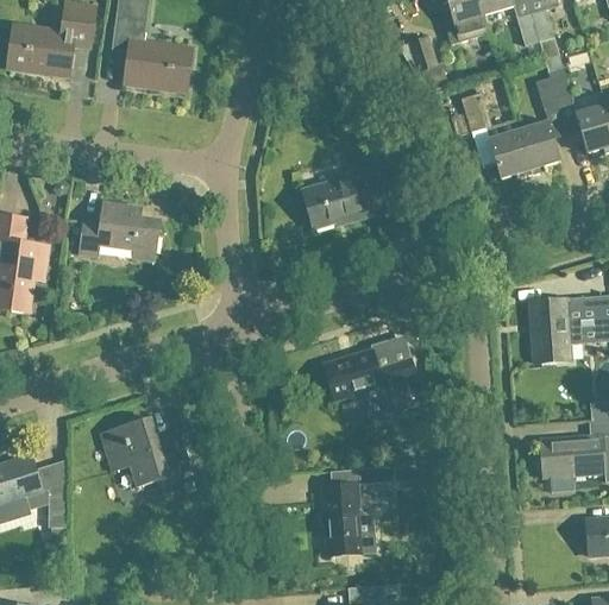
[(63,0),(62,10),(60,33),(13,26),(8,65),(67,74),(70,44),(89,46),(93,13),(94,4),(71,0),(63,0)]
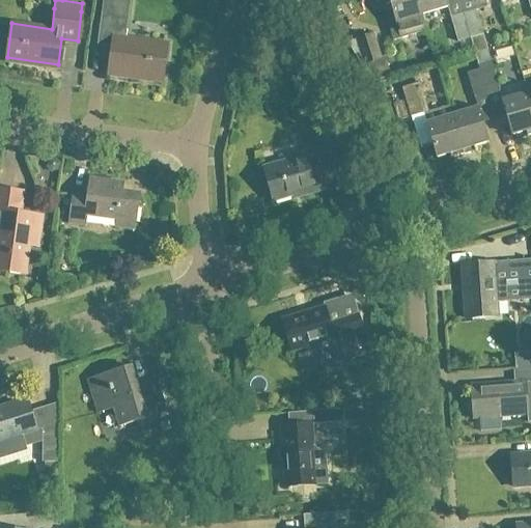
[(123,38),(129,0),(102,0),(95,43),(112,45),(109,71),(159,78),(163,44),(123,38)]
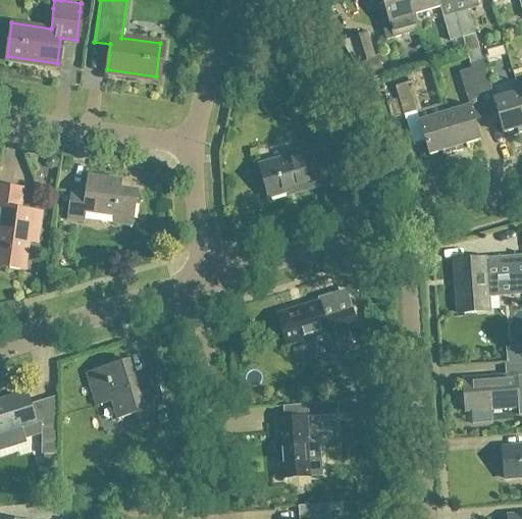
[(415,11),(411,0),(383,0),(387,11),(379,13),(383,28),(386,39),(420,29),(417,18),(415,11)]
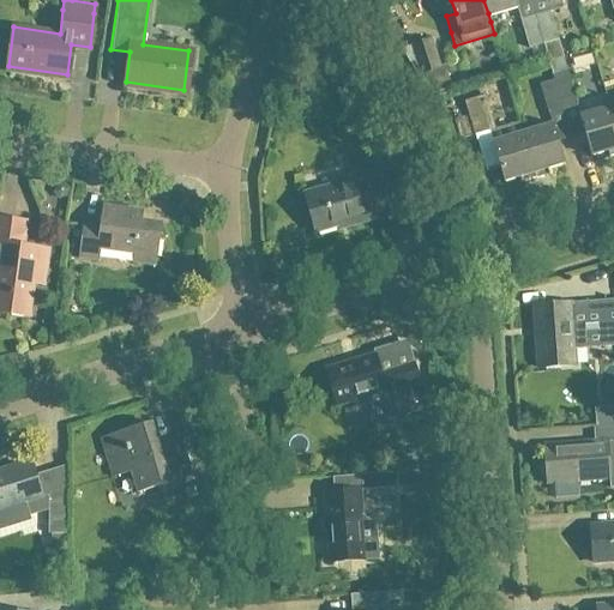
[(483,0),(488,13),(518,5),(517,0),(483,0)]
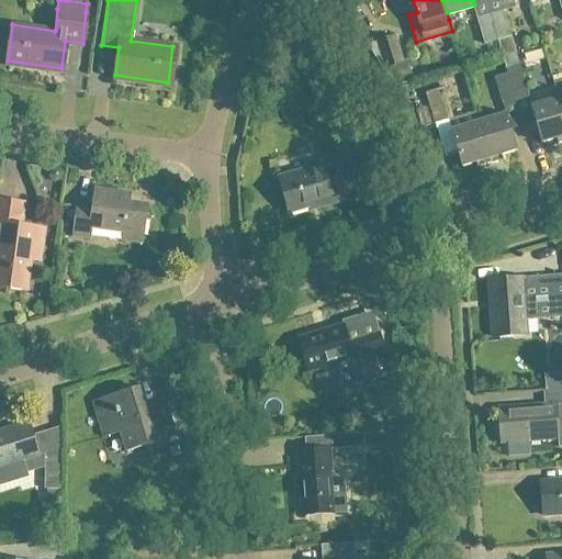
[(473,0),(474,4),(478,15),(476,15),(484,42),(497,37),(490,11),(486,0),(473,0)]
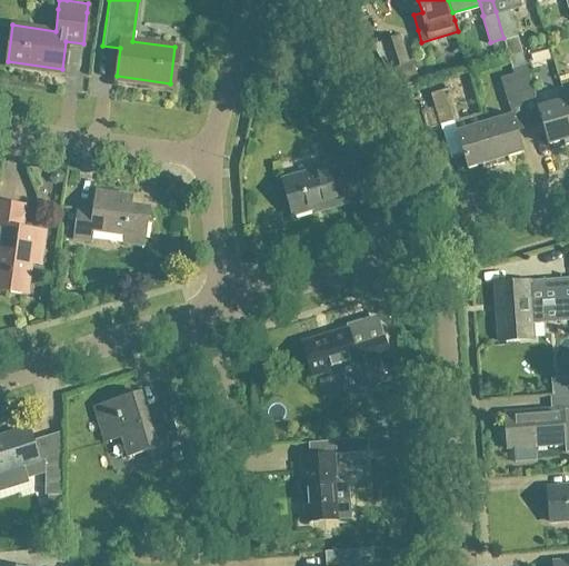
[(492,0),(496,11),(503,38),(508,55),(522,50),(510,8),(522,5),(521,0),(492,0)]
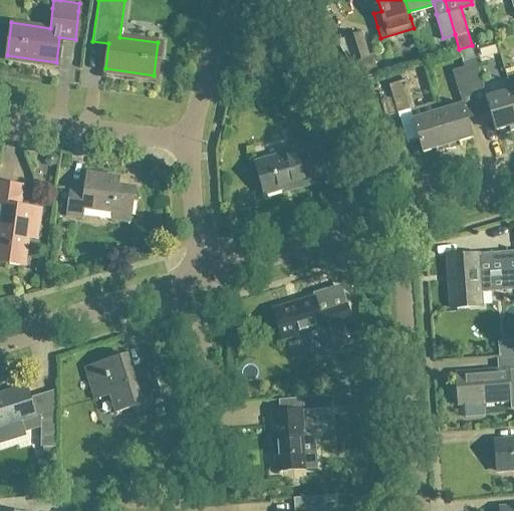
[(485,0),(511,0),(513,8),(513,0),(485,0)]
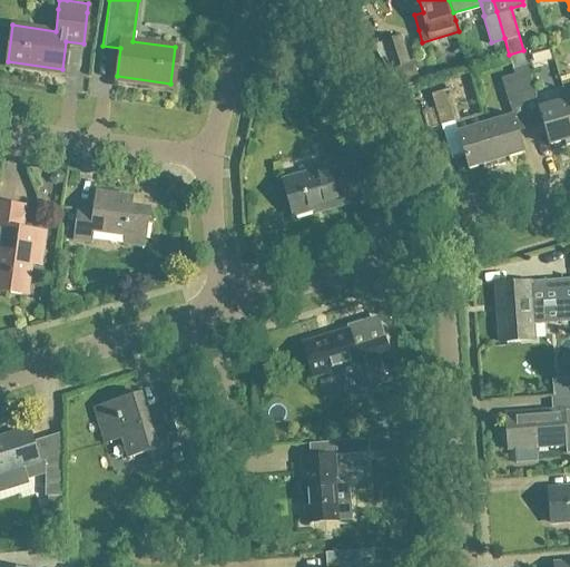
[(401,36),(383,40),(390,67),(401,85),(419,79),(414,67),(410,68),(401,36)]
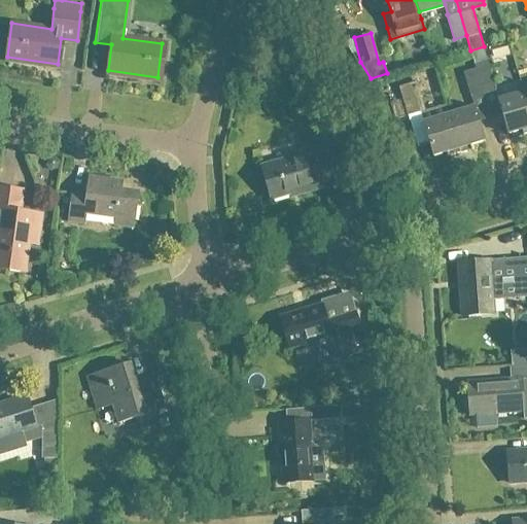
[(476,66),(483,91),(495,88),(487,59),(475,62),(476,66)]
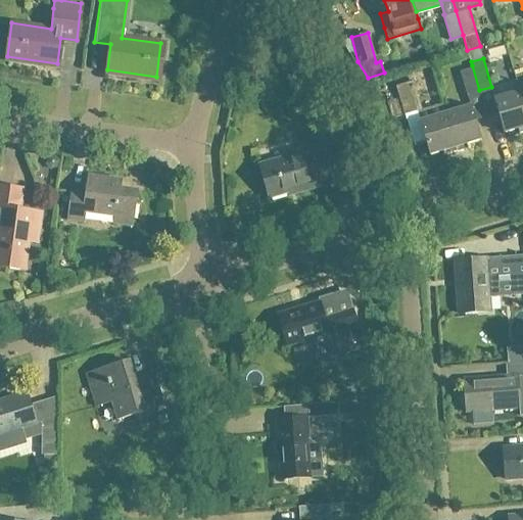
[(479,90),(472,65),(460,68),(467,94),(479,90)]
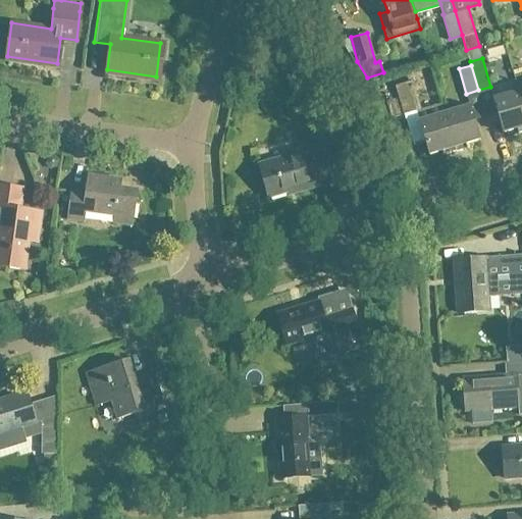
[(409,67),(392,72),(394,78),(411,71),(409,67)]
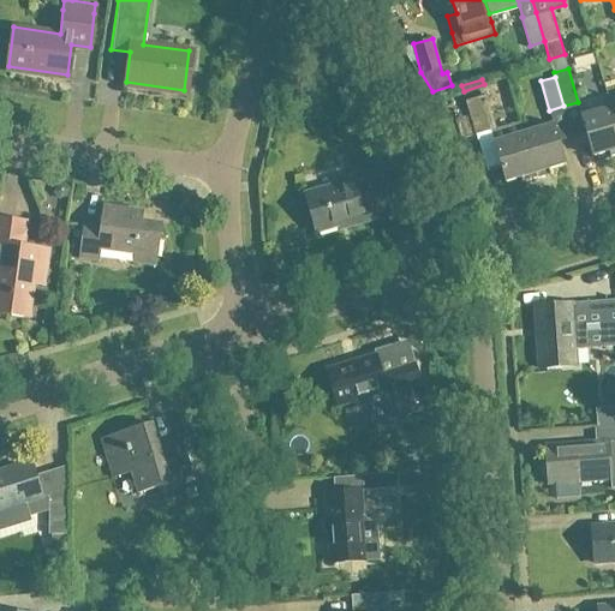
[(520,119),(496,126),(487,93),(465,99),(476,132),(490,129),(494,138),(524,130),(520,119)]
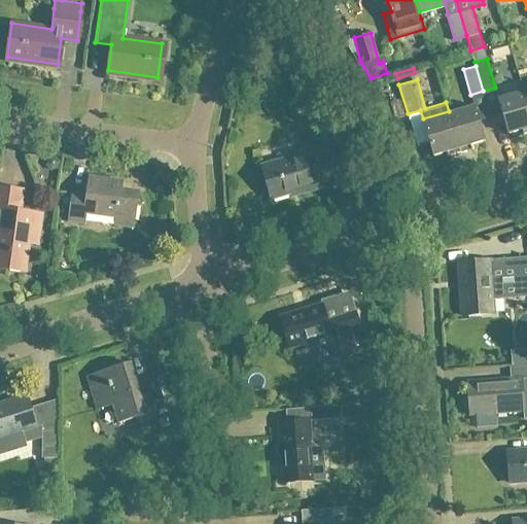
[(526,130),(526,100),(524,90),(498,97),(508,132),(522,128),(523,132),(526,130)]
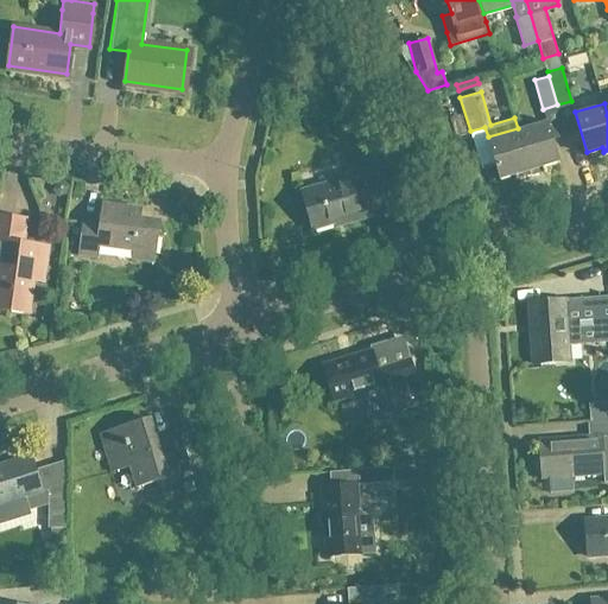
[(518,128),(531,173),(545,169),(544,165),(558,160),(546,120),(518,128)]
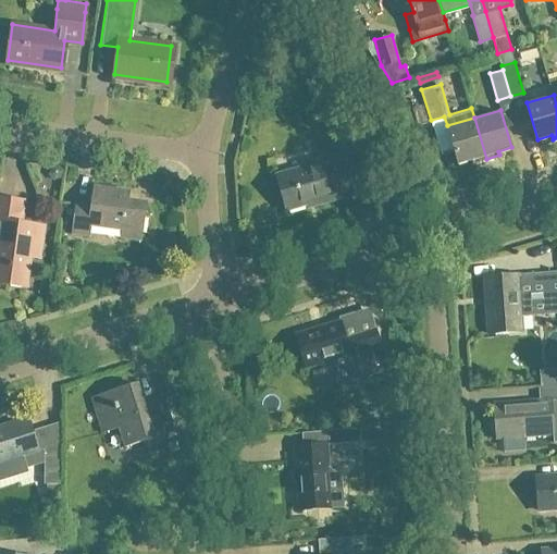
[(474,118),(447,125),(458,163),(472,159),(473,162),(486,159),(474,118)]
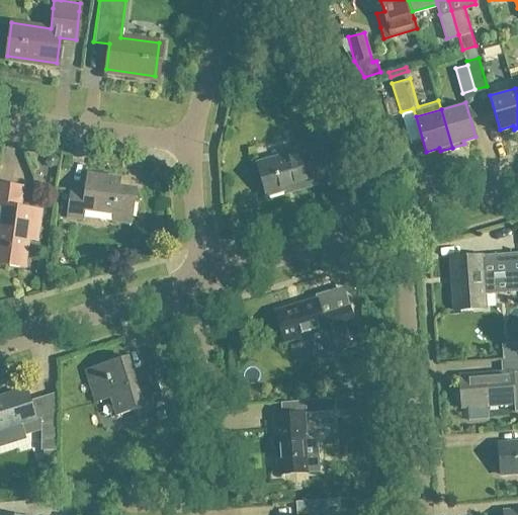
[(338,121),(327,131),(336,146),(337,150),(353,149),(353,139),(341,120),(338,121)]
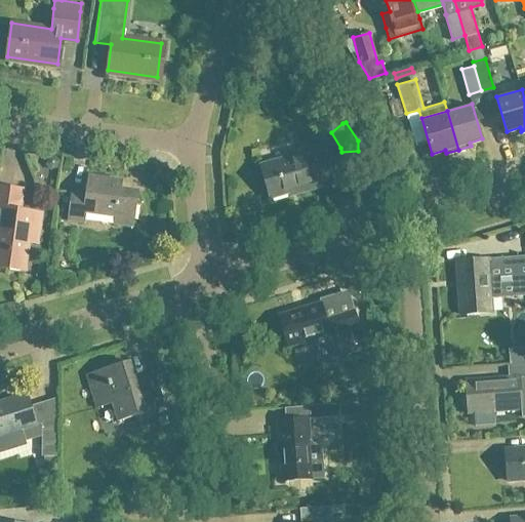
[(288,155),(259,163),(269,196),(288,191),(289,194),(321,185),(316,168),(332,164),(325,141),(287,151),(288,155)]
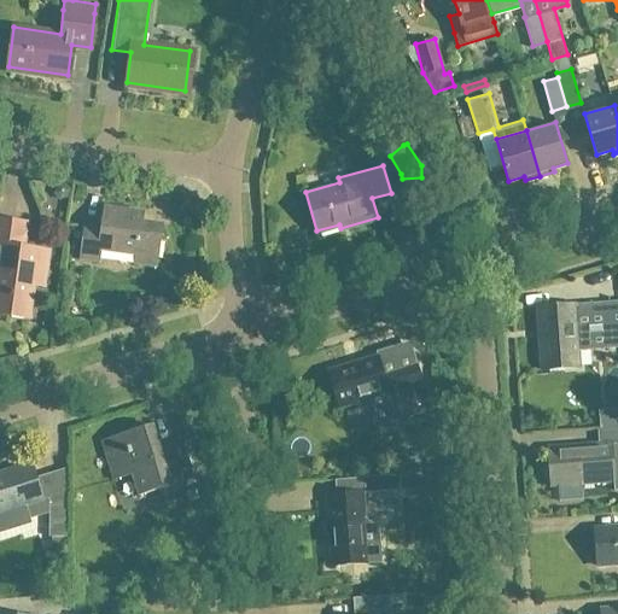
[(155,263),(161,223),(141,221),(143,211),(103,206),(100,224),(83,223),(79,256),(97,258),(98,247),(135,252),(134,259),(155,263)]
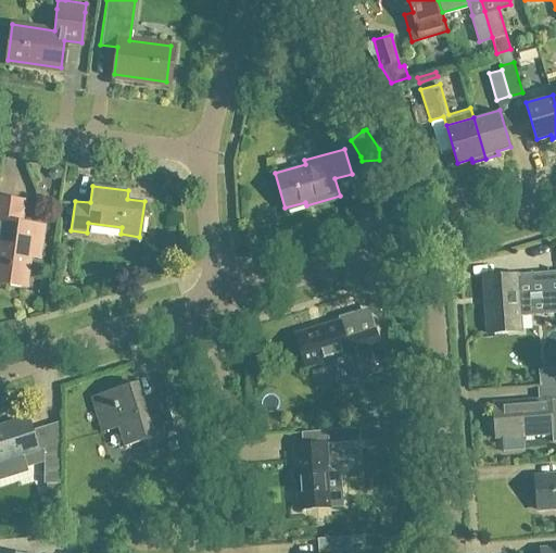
[(0,218),(1,218),(0,227),(0,280),(25,285),(30,244),(39,246),(42,222),(20,218),(22,197),(0,193),(0,218)]
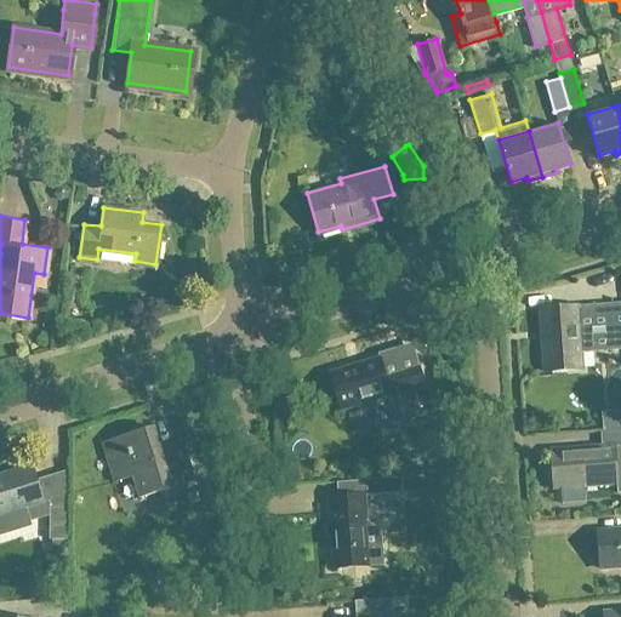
[(620,346),(620,300),(540,307),(546,370),(582,367),(581,349),(620,346)]
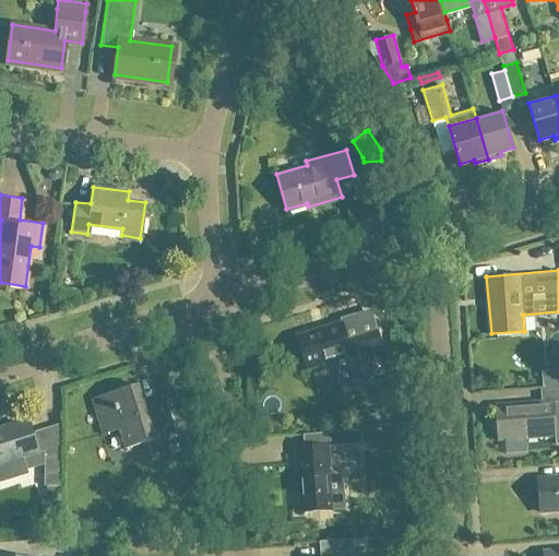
[(355,323),(342,328),(340,322),(295,335),(304,367),(343,356),(351,383),(378,375),(373,359),(383,356),(376,330),(375,330),(358,334),(358,333),(355,323)]
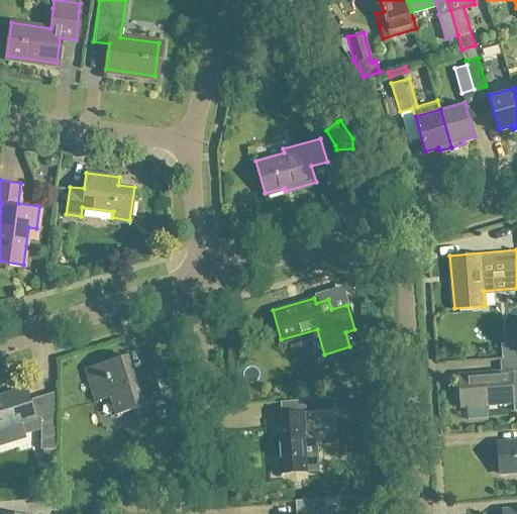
[(126,354),(84,368),(94,400),(112,395),(118,412),(162,399),(151,366),(131,372),(126,354)]
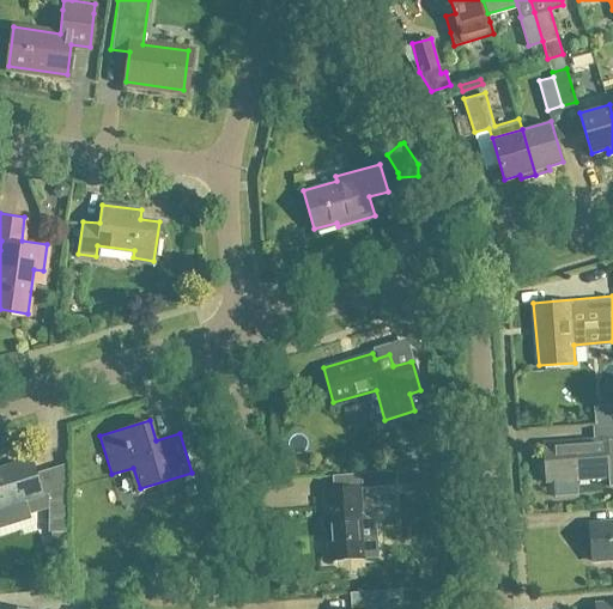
[(612,422),(593,425),(594,439),(612,437),(612,422)]
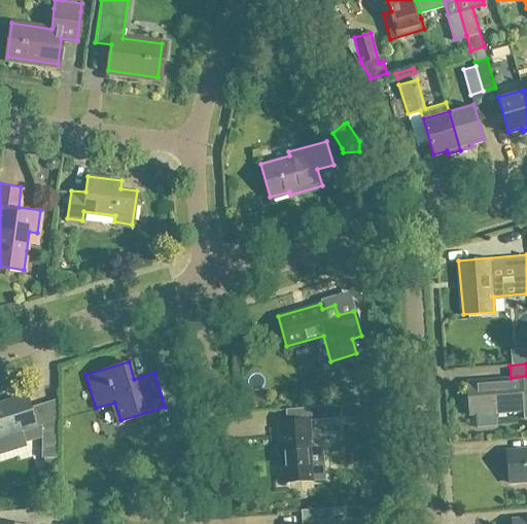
[(526,376),(511,378),(468,381),(470,412),(524,409),(524,415),(526,415),(526,376)]
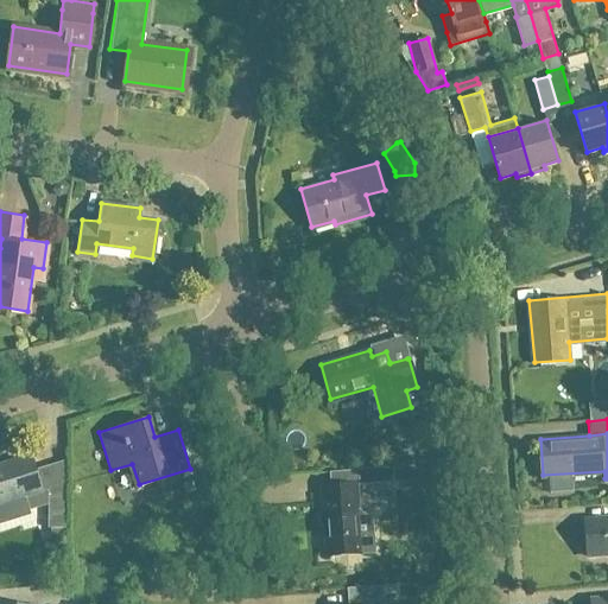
[(429,458),(428,442),(416,442),(417,458),(429,458)]
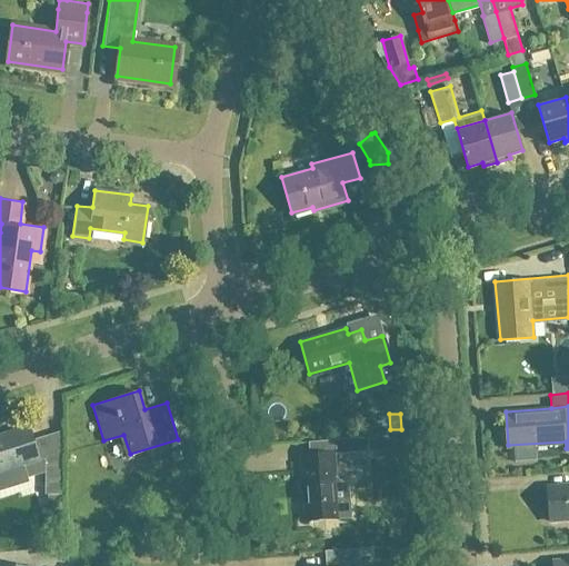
[(0,484),(15,479),(11,467),(38,458),(28,425),(0,433),(0,484)]
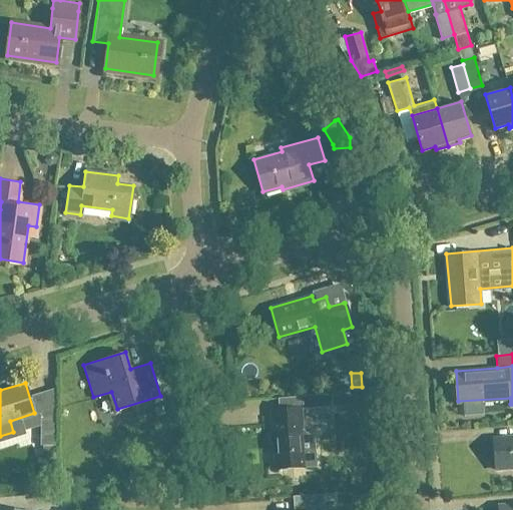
[(354,392),(330,394),(330,393),(281,396),(282,409),(271,410),(275,468),(316,465),(314,434),(314,432),(308,432),(304,429),(303,408),(331,406),(355,404),(354,392)]
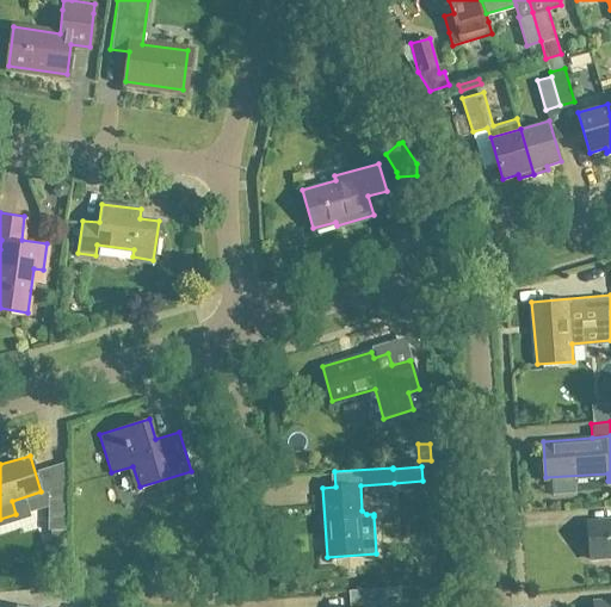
[(66,527),(67,490),(49,490),(48,527),(66,527)]
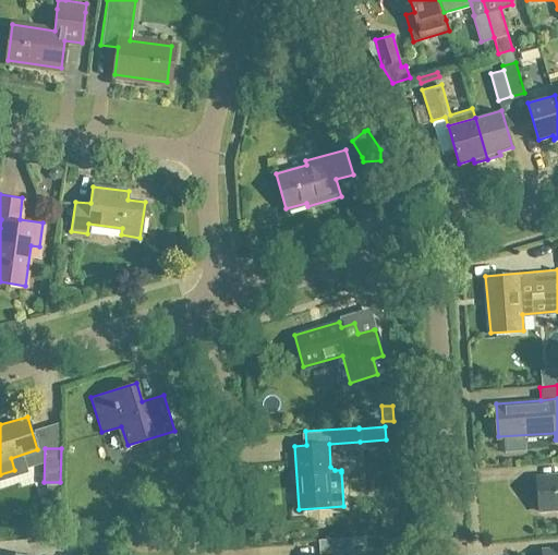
[(557,473),(536,475),(540,509),(557,507),(557,473)]
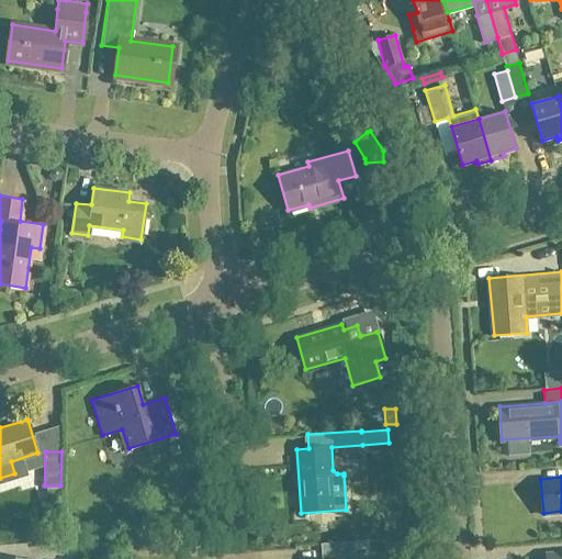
[(409,554),(408,538),(394,539),(395,554),(409,554)]
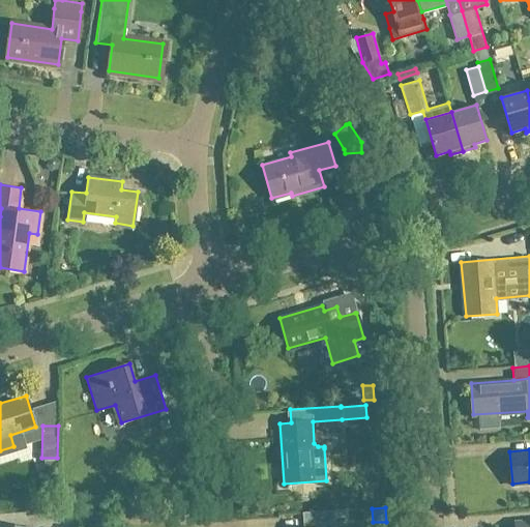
[(302,526),(334,526),(333,509),(301,511),(302,526)]
